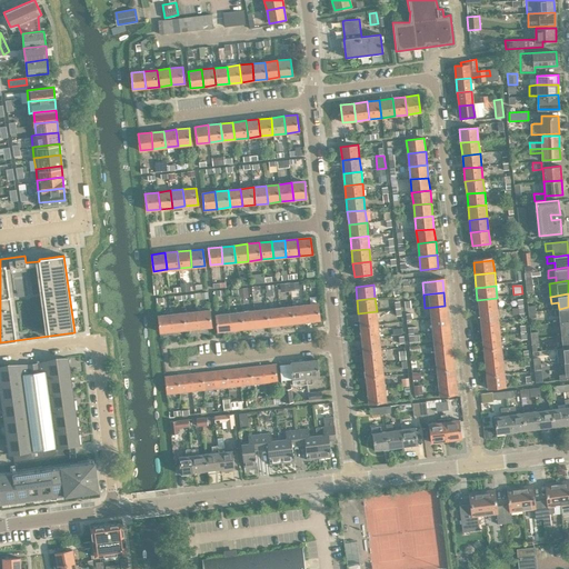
[(497,298),(477,300),(479,312),(498,310),(497,298)]
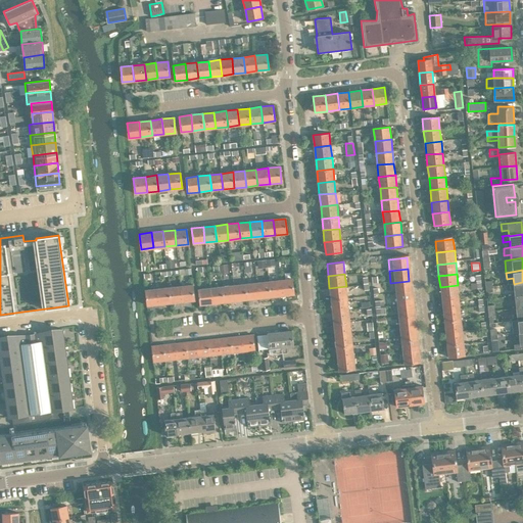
[(280,280),(282,295),(294,294),(292,278),(280,280)]
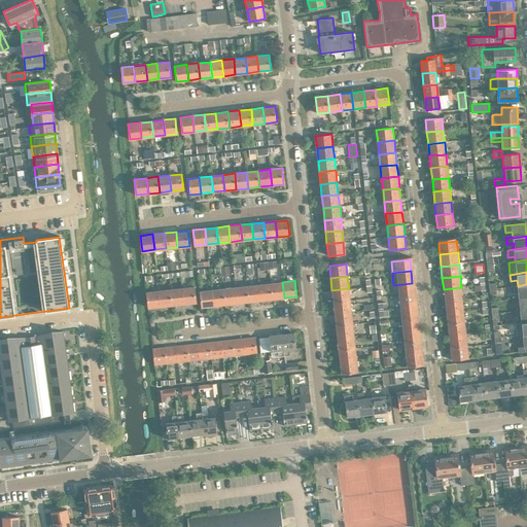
[(272,299),(284,297),(282,282),(271,283),(272,299)]
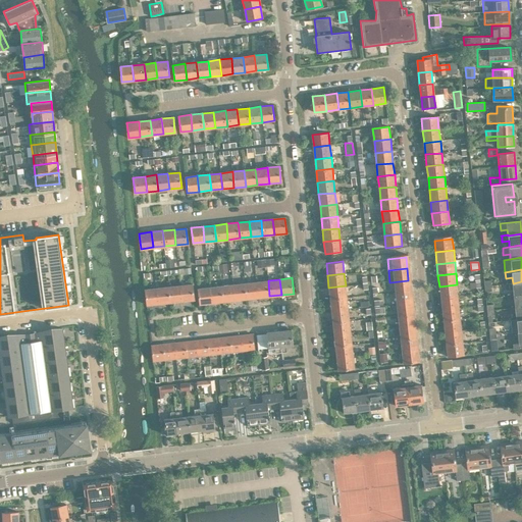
[(256,281),(258,298),(269,296),(268,280),(256,281)]
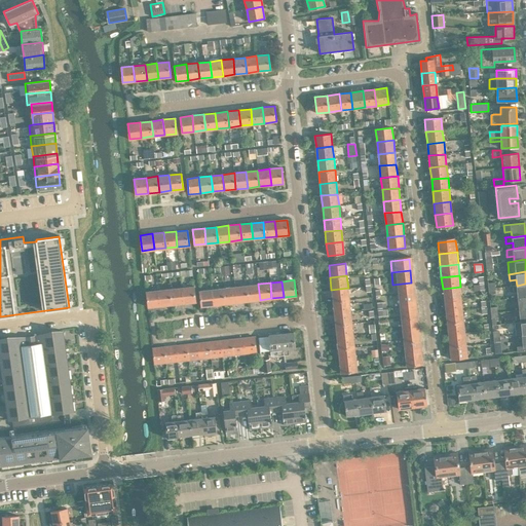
[(411,283),(392,285),(395,296),(413,294),(411,283)]
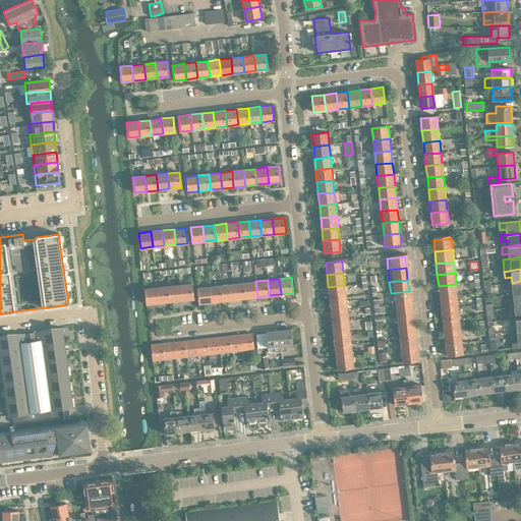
[(244,283),(245,298),(257,297),(255,281),(244,283)]
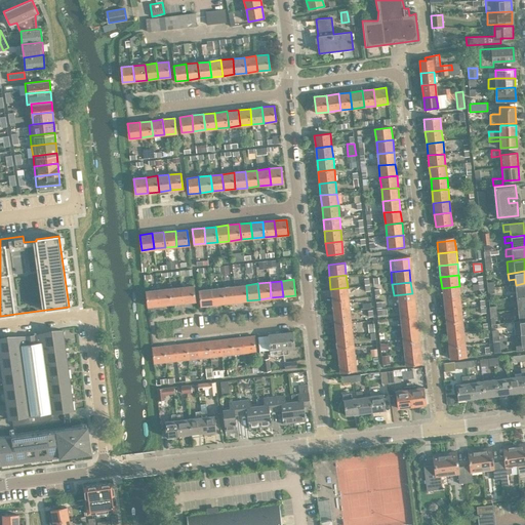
[(516,285),(512,285),(513,291),(517,291),(517,297),(524,295),(524,283),(516,285)]
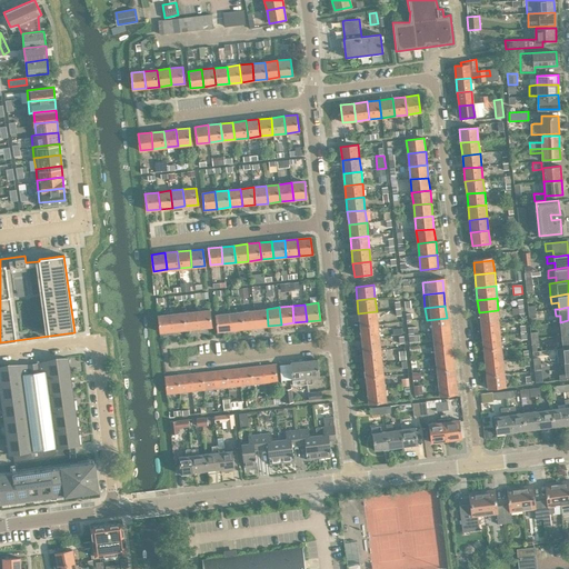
[(256,327),(268,326),(267,309),(253,310),(256,327)]
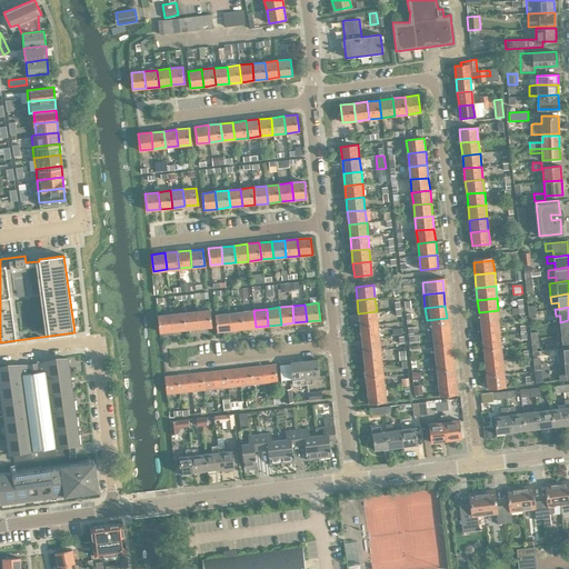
[(209,310),(197,311),(198,328),(211,327),(209,310)]
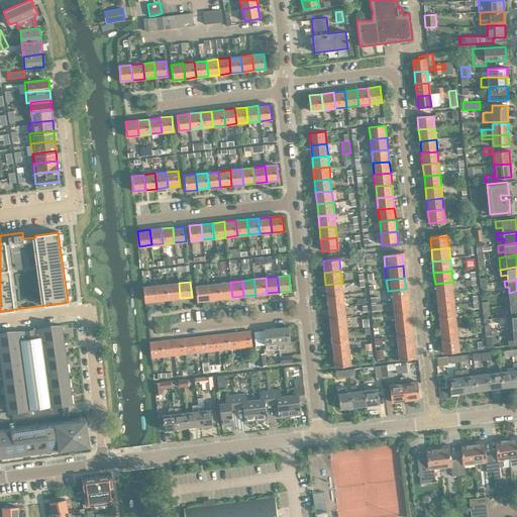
[(232,297),(230,282),(219,283),(220,298),(232,297)]
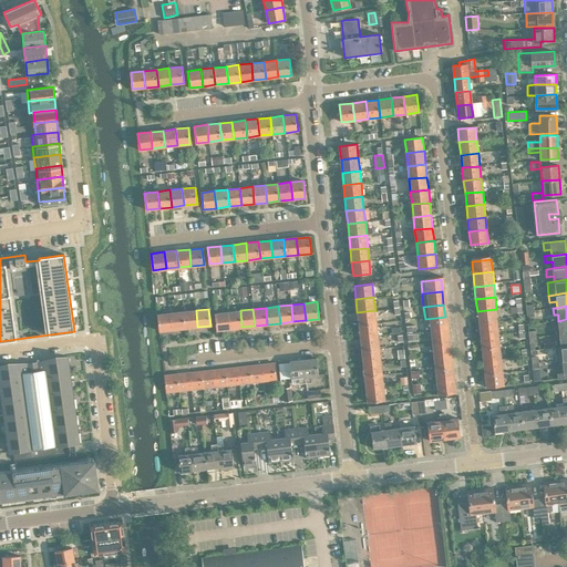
[(496,309),(477,311),(478,325),(498,322),(496,309)]
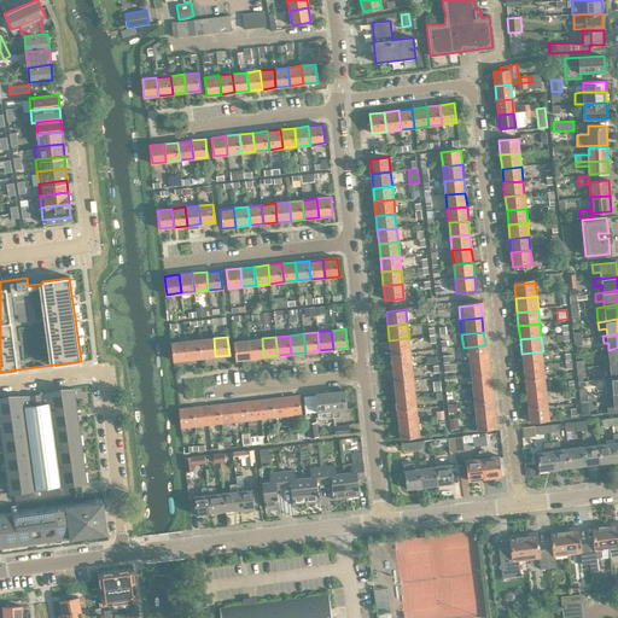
[(199,339),(202,357),(215,356),(214,338),(199,339)]
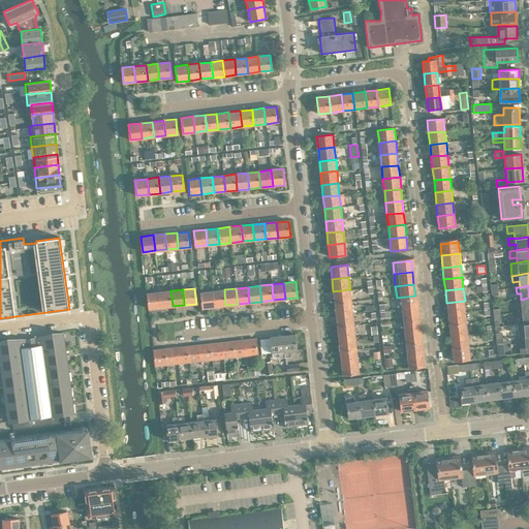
[(212,291),(214,307),(225,305),(224,289),(212,291)]
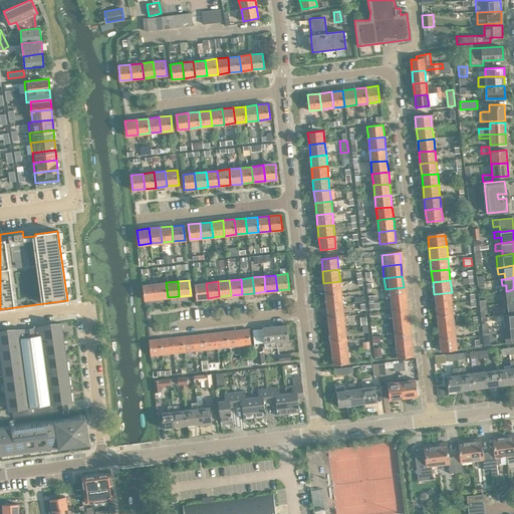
[(323,283),(325,294),(341,292),(340,281),(323,283)]
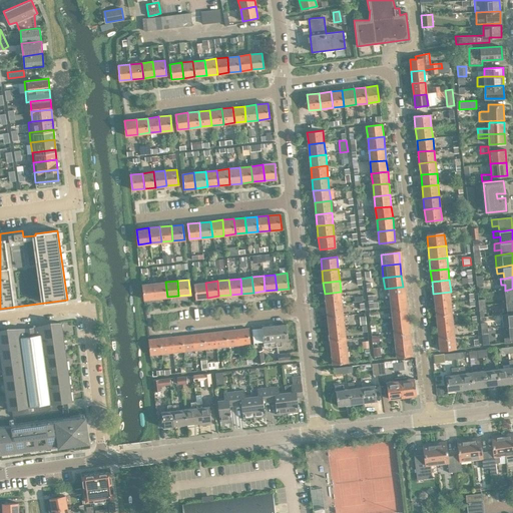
[(167,297),(165,282),(154,283),(156,298),(167,297)]
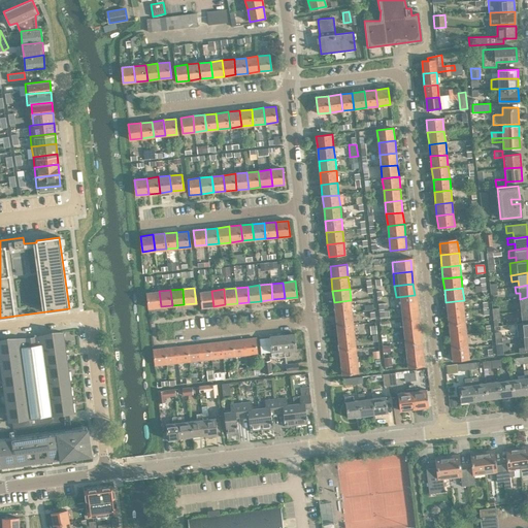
[(149,308),(161,306),(159,291),(147,293),(149,308)]
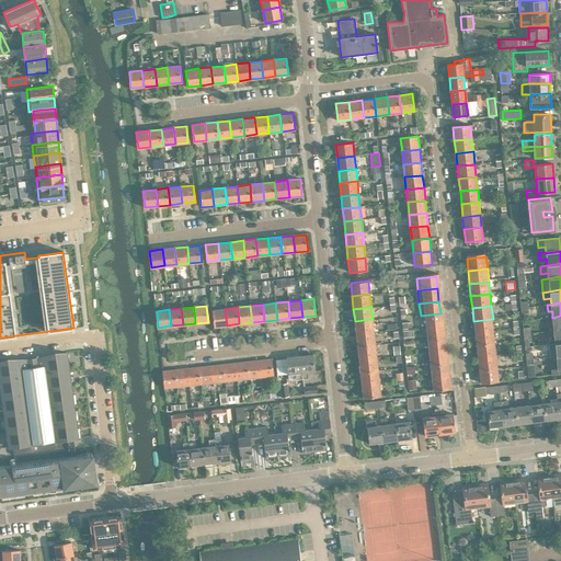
[(214,327),(227,325),(225,309),(212,310),(214,327)]
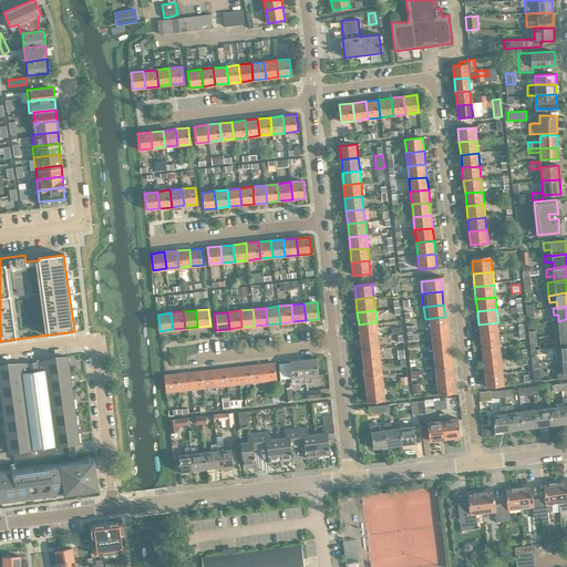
[(445,317),(425,319),(426,331),(446,329),(445,317)]
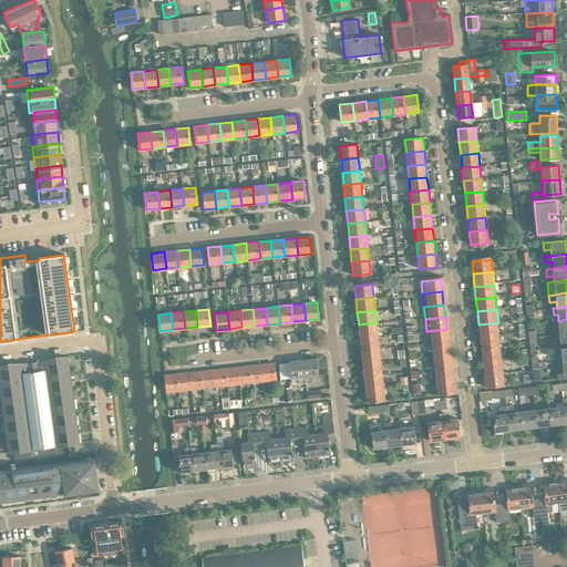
[(360,338),(378,336),(377,322),(359,325),(360,338)]
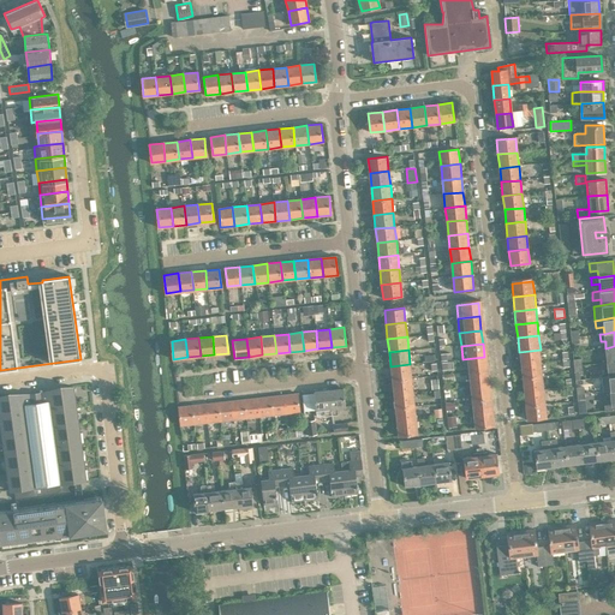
[(541,350),(519,352),(520,365),(542,363),(541,350)]
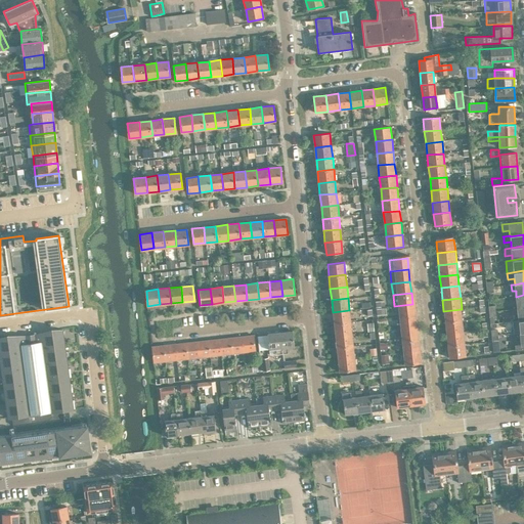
[(412,304),(394,306),(395,318),(413,316),(412,304)]
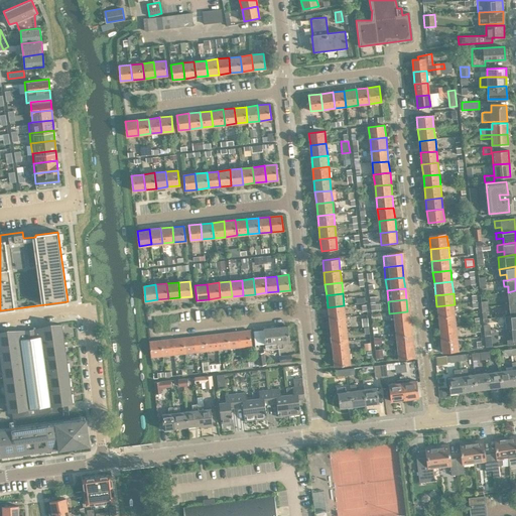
[(455,304),(436,306),(437,317),(456,315),(455,304)]
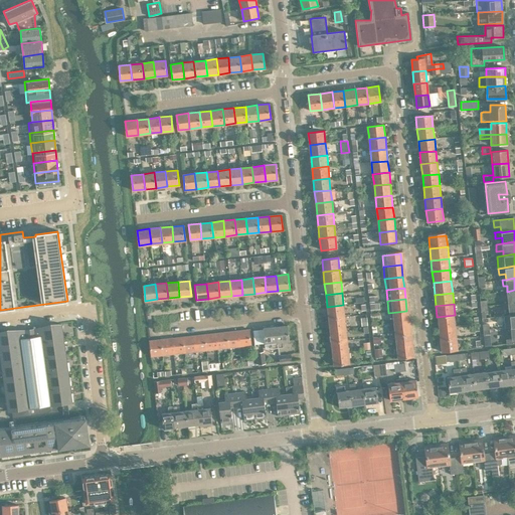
[(344,317),(343,305),(327,307),(328,318),(344,317)]
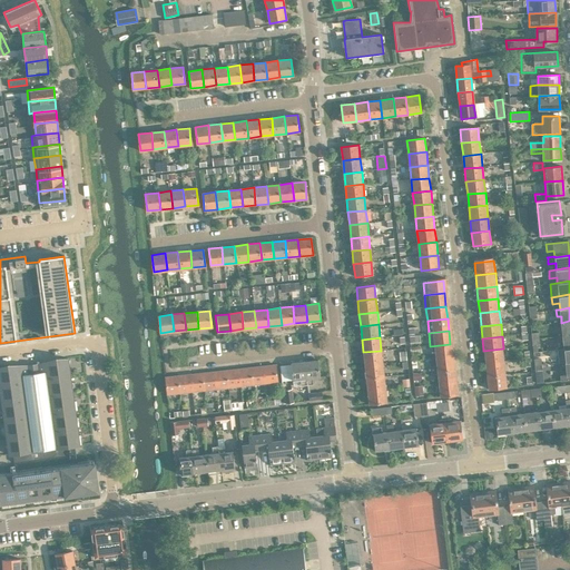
[(450,344),(430,346),(431,359),(451,356),(450,344)]
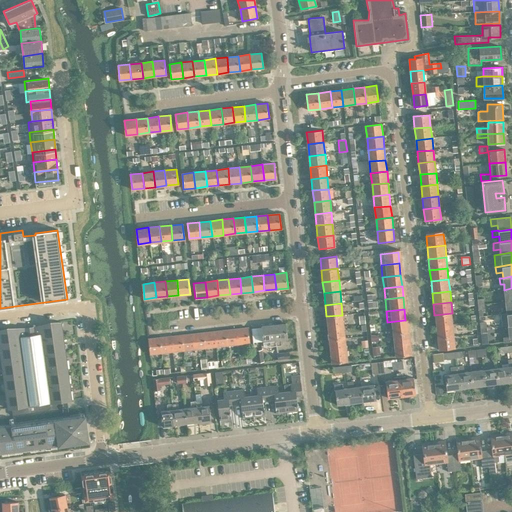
[(501,314),(502,325),(508,325),(511,325),(511,312),(507,313),(501,314)]
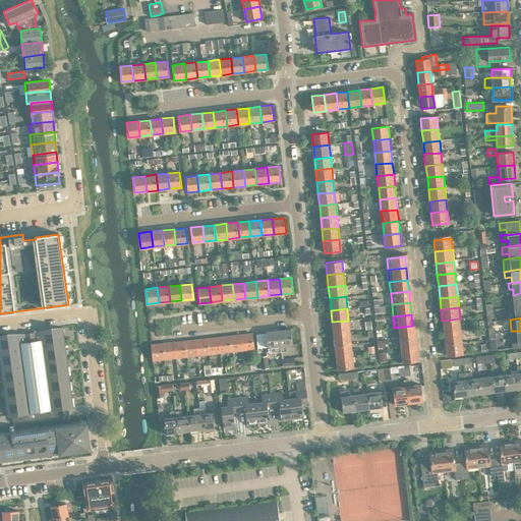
[(460,319),(442,321),(444,333),(461,331),(460,319)]
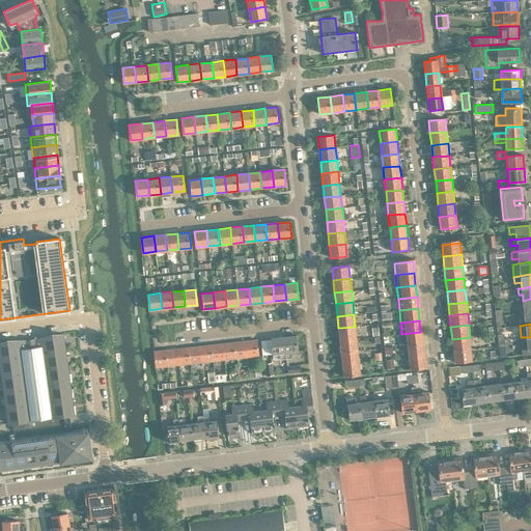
[(355,327),(338,328),(340,340),(357,338),(355,327)]
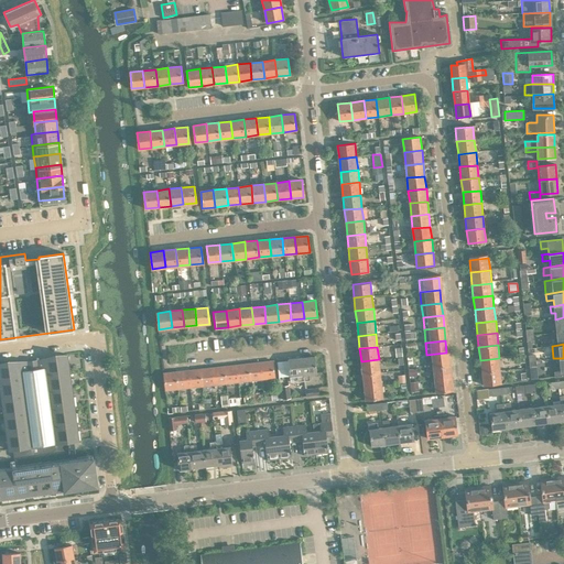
[(446,353),(426,355),(429,367),(448,365),(446,353)]
